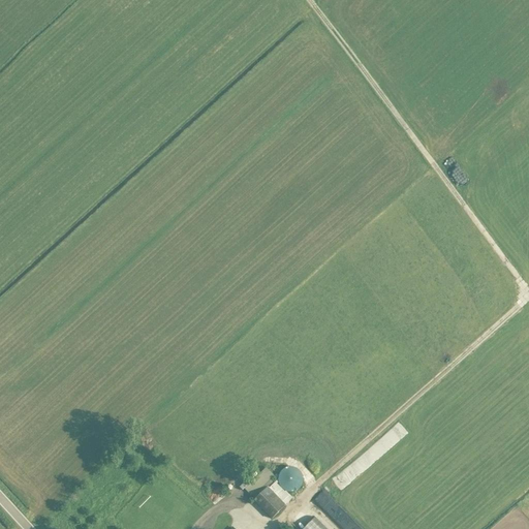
[(275,481),(269,487),(284,502),(290,496),(275,481)]
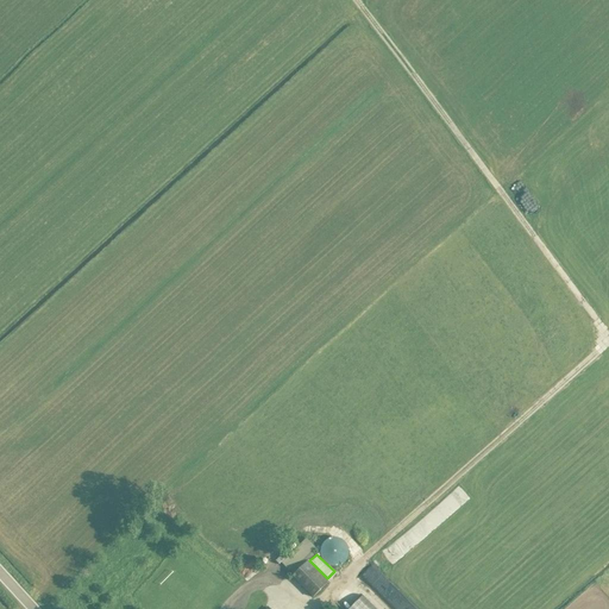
[(371,560),(358,572),(363,578),(377,565),(371,560)]
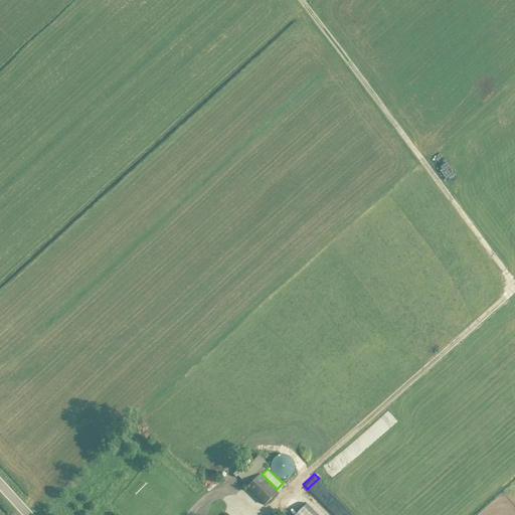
[(265,504),(278,491),(261,475),(247,488),(265,504)]
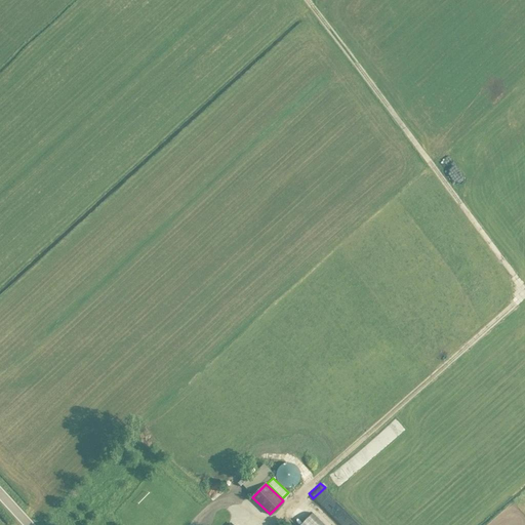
[(328,514),(335,508),(338,512),(341,510),(324,490),(315,498),(328,514)]
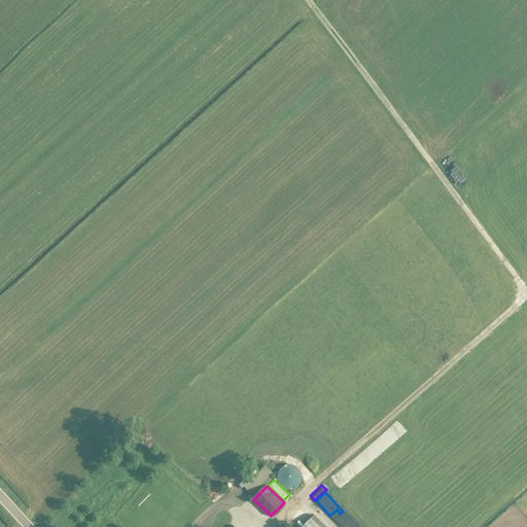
[(358,526),(347,515),(339,523),(342,526),(358,526)]
